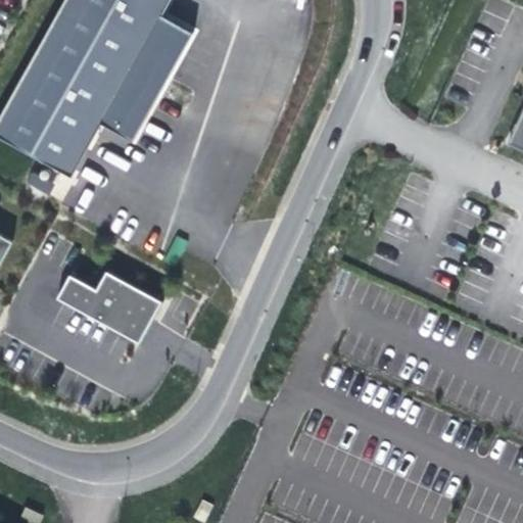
[(64,0),(0,116),(0,136),(73,176),(91,143),(102,123),(134,140),(158,96),(168,79),(194,32),(162,14),(170,0),(64,0)]
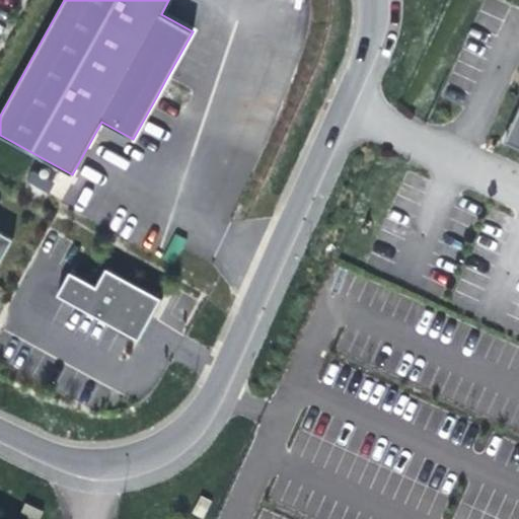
[(518,106),(503,142),(518,149),(518,106)]
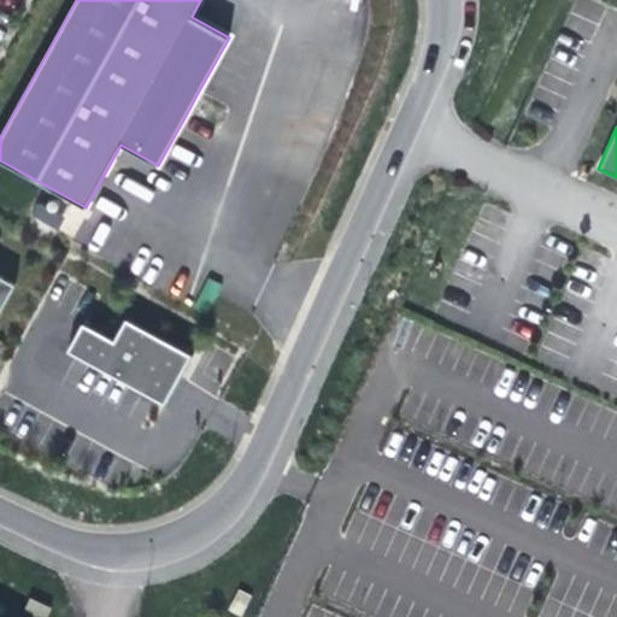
[(0,311),(15,285),(0,275),(0,311)]
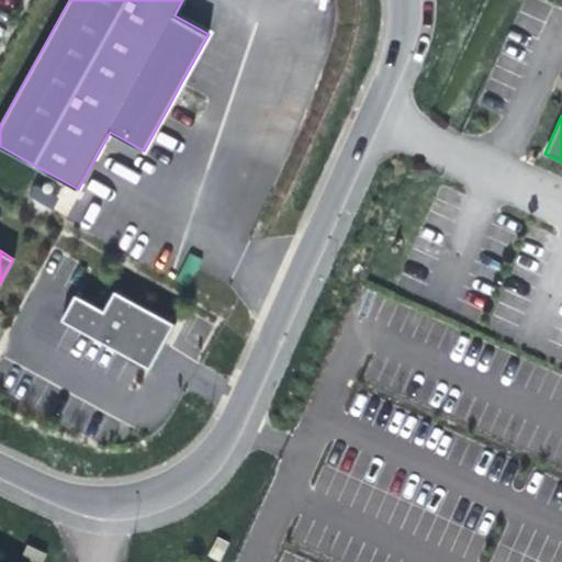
[(63,319),(149,368),(159,351),(175,323),(115,291),(104,310),(76,294),(63,319)]
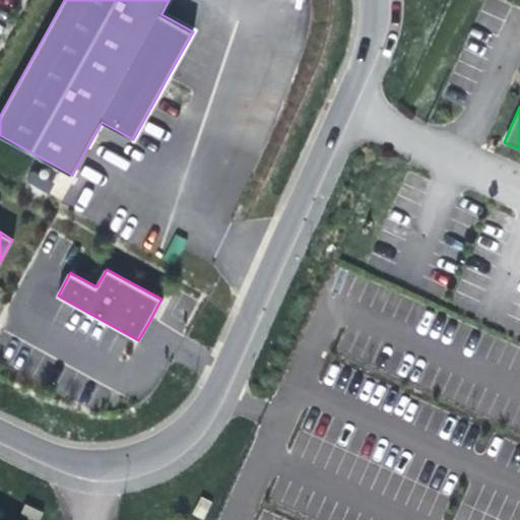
[(194,517),(200,519),(203,519),(212,504),(202,500),(194,517)]
